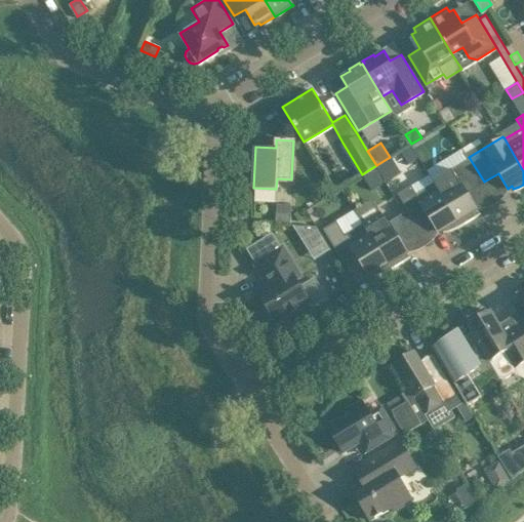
[(400,152),(404,157),(410,159),(416,155),(410,146),(400,152)]
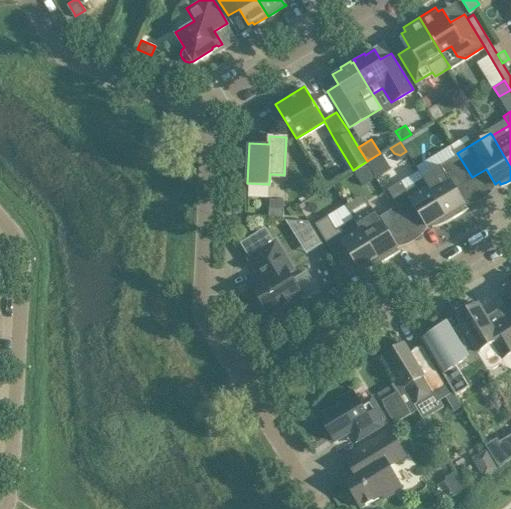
[(440,164),(424,173),(451,217),(468,207),(467,206),(466,207),(454,187),(472,177),(457,153),(440,164)]
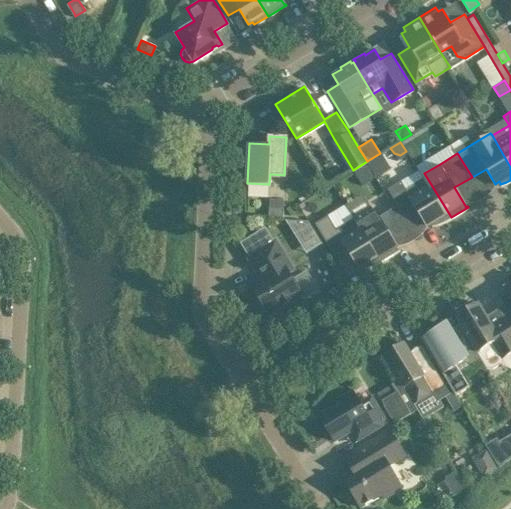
[(367,161),(353,170),(362,184),(375,176),(367,161)]
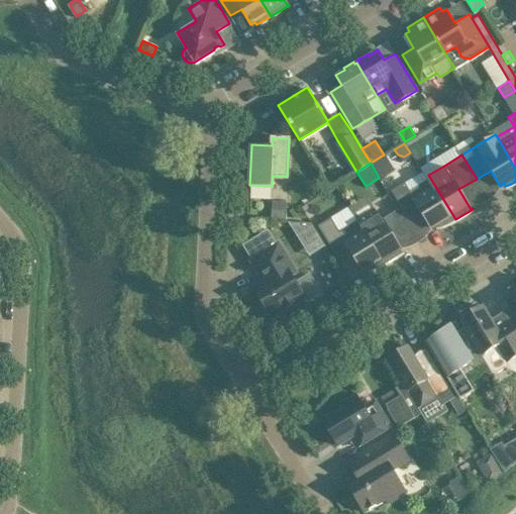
[(455,219),(428,175),(426,176),(427,178),(409,189),(404,182),(391,190),(399,202),(409,219),(421,212),(430,227),(434,224),(436,227),(442,226),(447,223),(453,220),(455,219)]
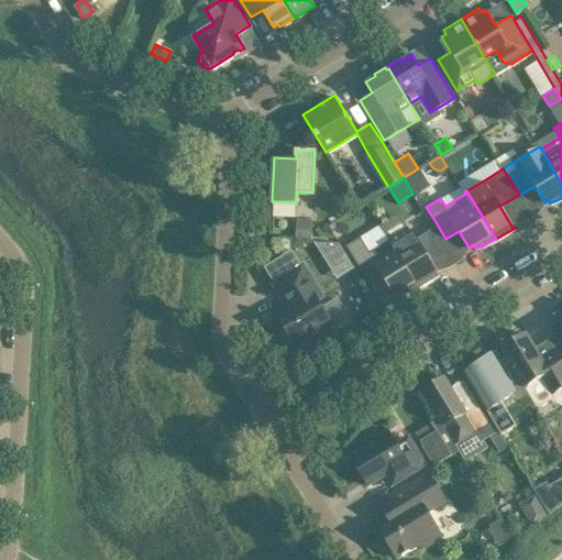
[(407,227),(388,239),(395,250),(418,287),(440,274),(439,273),(438,273),(425,253),(437,245),(445,239),(437,224),(415,238),(407,227)]
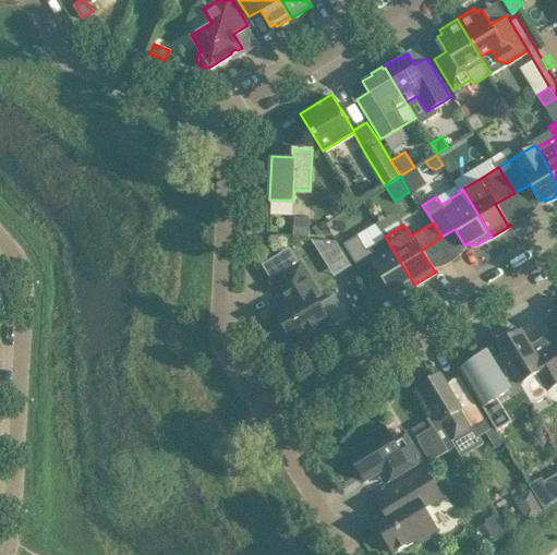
[(292,237),(309,238),(309,226),(292,226),(292,237)]
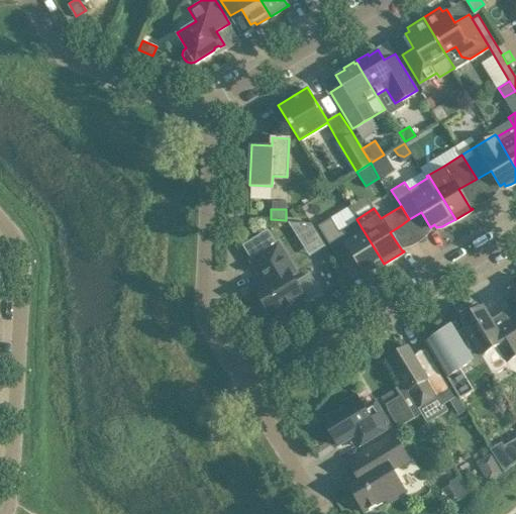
[(363,229),(356,219),(338,229),(330,216),(317,224),(340,263),(352,254),(362,270),(366,268),(367,270),(373,269),(379,266),(384,264),(363,229)]
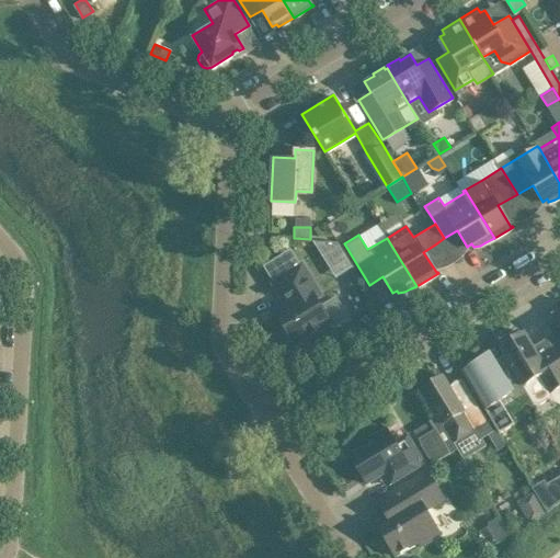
[(336,240),(311,239),(334,276),(352,265),(336,240)]
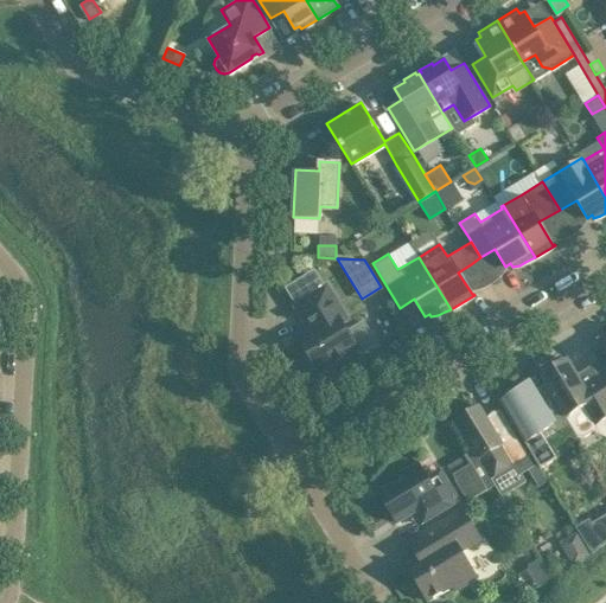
[(363,320),(346,329),(337,315),(343,312),(326,283),(294,303),(307,326),(295,333),(307,353),(305,358),(311,366),(316,366),(318,371),(357,347),(359,352),(376,341),(363,320)]
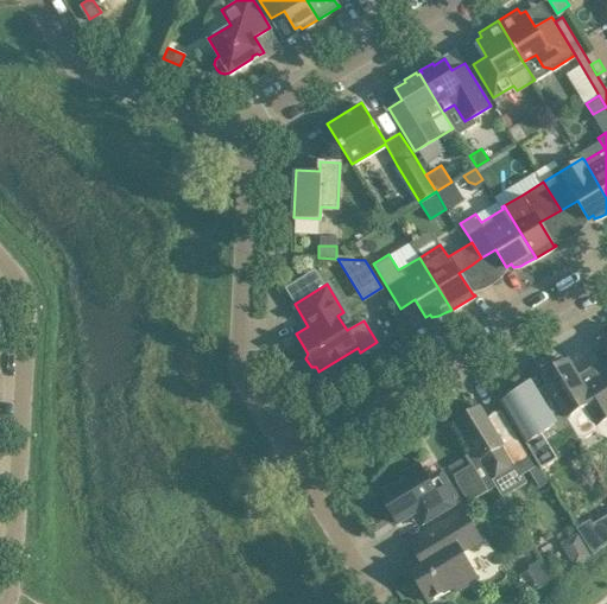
[(606,390),(598,375),(583,383),(568,357),(562,361),(561,357),(543,368),(545,370),(541,374),(566,417),(571,425),(577,434),(585,434),(594,430),(606,436),(606,390)]
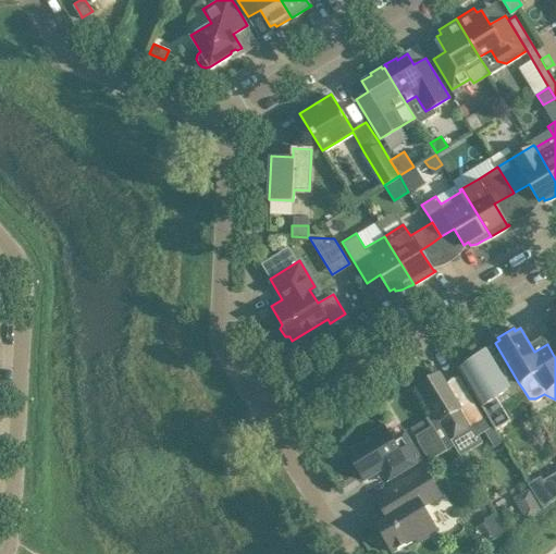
[(455,362),(466,381),(495,428),(510,419),(493,391),(504,383),(496,370),(484,352),(468,361),(465,356),(455,362)]
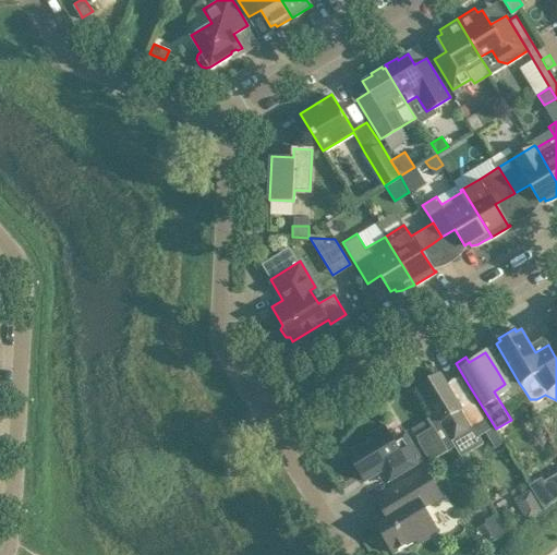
[(418,386),(428,405),(439,421),(442,420),(452,438),(485,419),(468,390),(456,397),(440,372),(436,375),(433,375),(432,376),(430,376),(427,377),(426,378),(425,379),(423,382),(422,383),(418,386)]
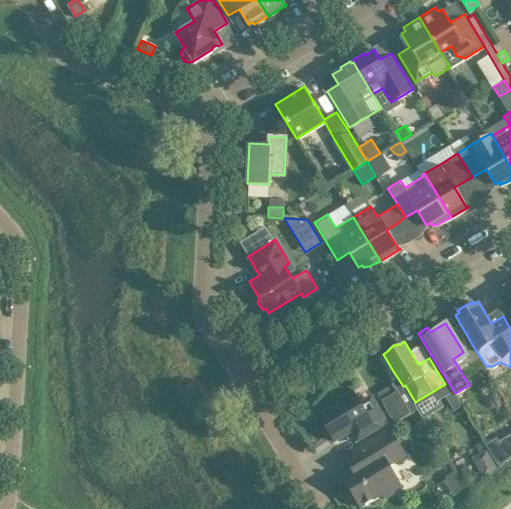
[(382,399),(394,421),(416,408),(399,381),(393,384),(397,390),(382,399)]
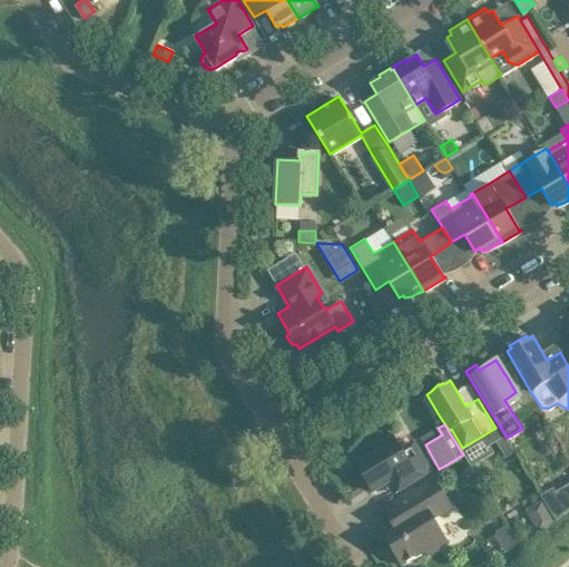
[(430,470),(424,460),(412,441),(401,448),(392,434),(370,448),(372,451),(355,462),(371,489),(385,480),(393,492),(430,470)]
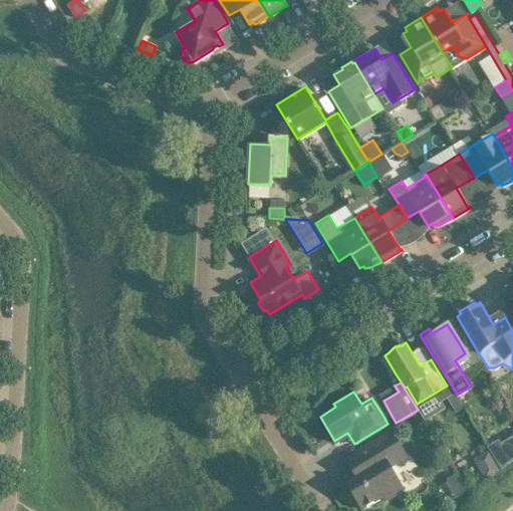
[(426,428),(418,413),(406,421),(414,435),(426,428)]
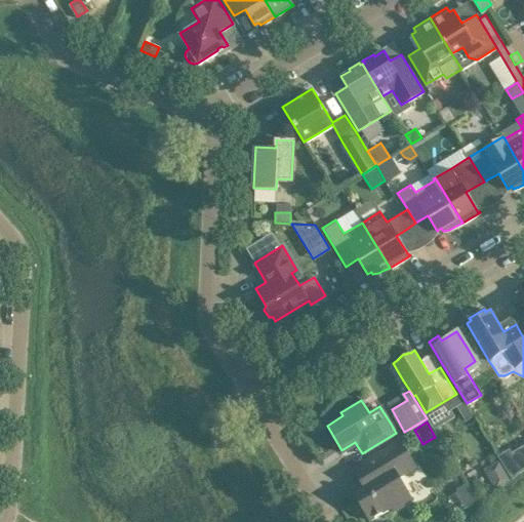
[(392,510),(409,498),(411,497),(397,475),(414,465),(400,440),(353,469),(361,483),(351,489),(369,519),(390,506),(392,510)]
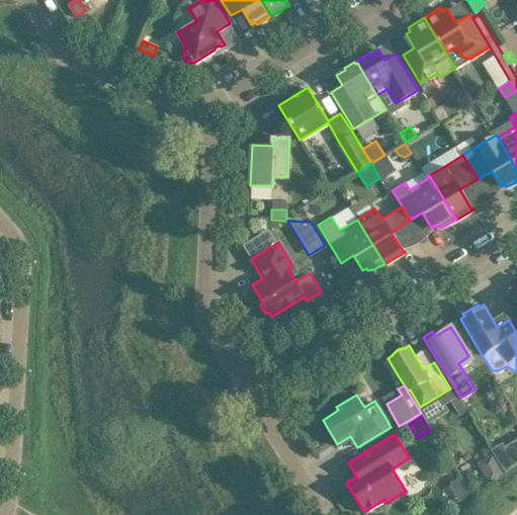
[(516,437),(505,445),(502,441),(491,448),(504,470),(516,457),(516,437)]
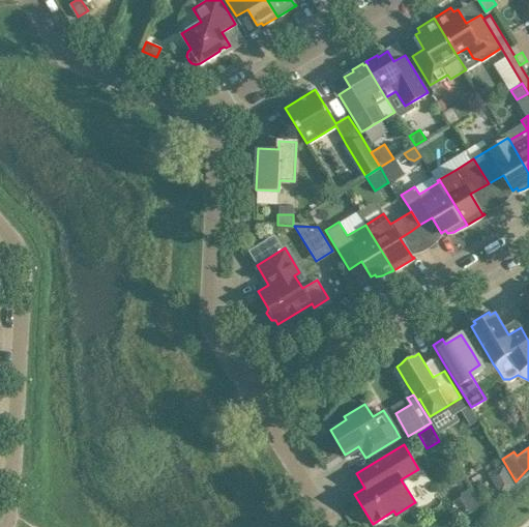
[(488,474),(500,494),(516,485),(503,464),(488,474)]
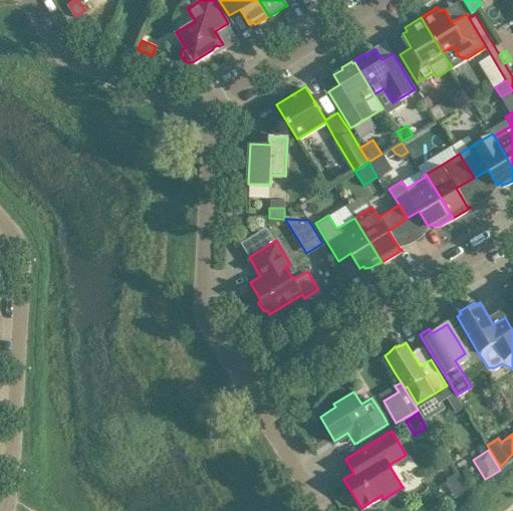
[(454,495),(468,488),(460,471),(446,479),(454,495)]
